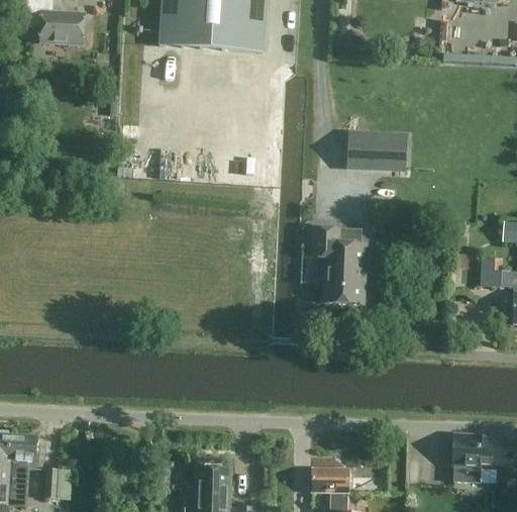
[(25,0),(24,23),(41,23),(40,41),(83,43),(84,12),(57,11),(57,3),(58,3),(58,0),(25,0)]
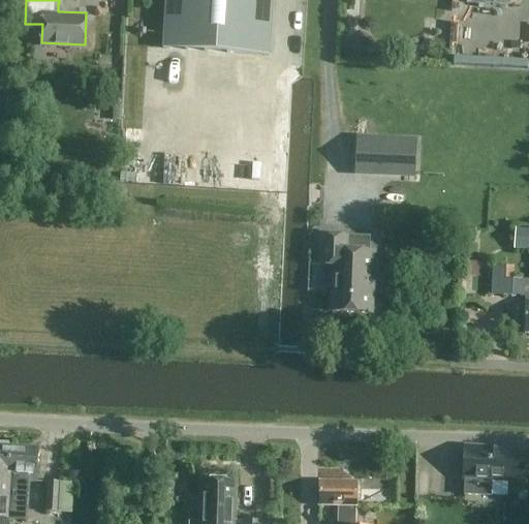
[(166,0),(164,44),(269,52),(272,0),(166,0)]
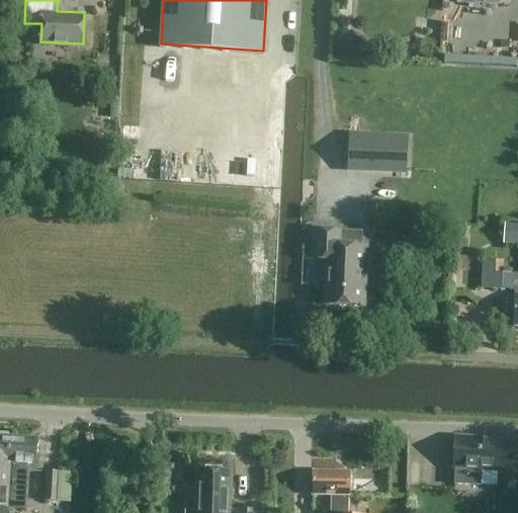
[(408,134),(349,131),(347,165),(406,168),(408,134)]
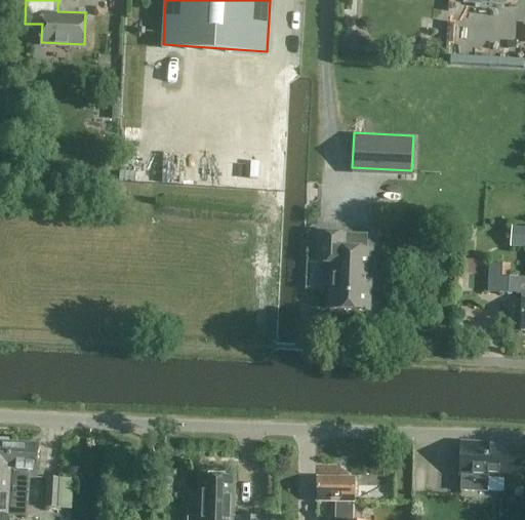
[(123,171),(139,171),(140,143),(124,143),(123,171)]
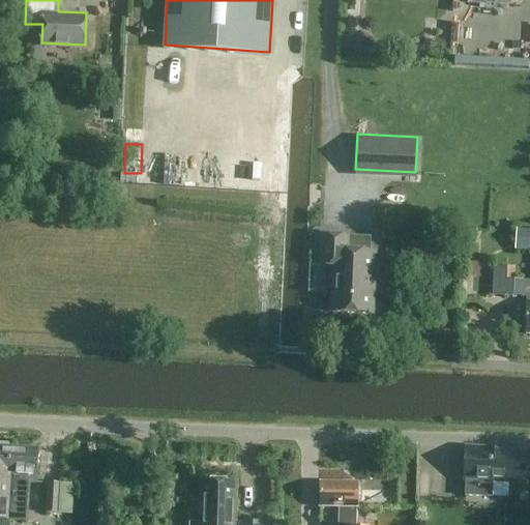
[(209,151),(200,151),(199,173),(208,173),(209,151)]
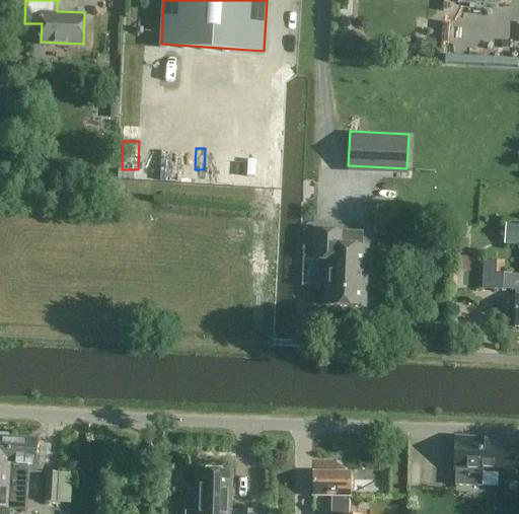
[(364,304),(367,243),(341,242),(341,228),(314,227),(313,257),(326,258),(324,302),(364,304)]
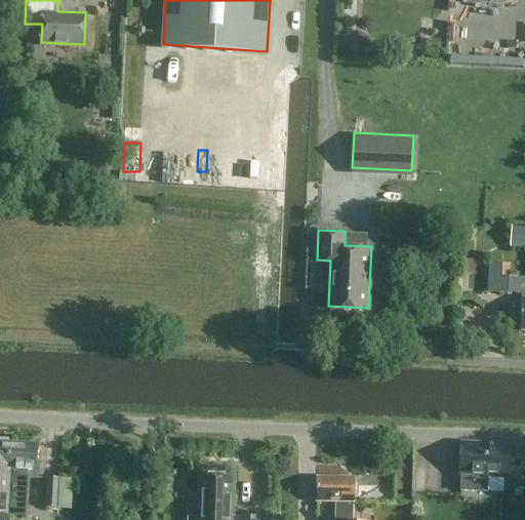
[(517,291),(522,291),(520,327),(524,326),(524,274),(502,274),(503,258),(490,257),(489,289),(517,290),(517,291)]
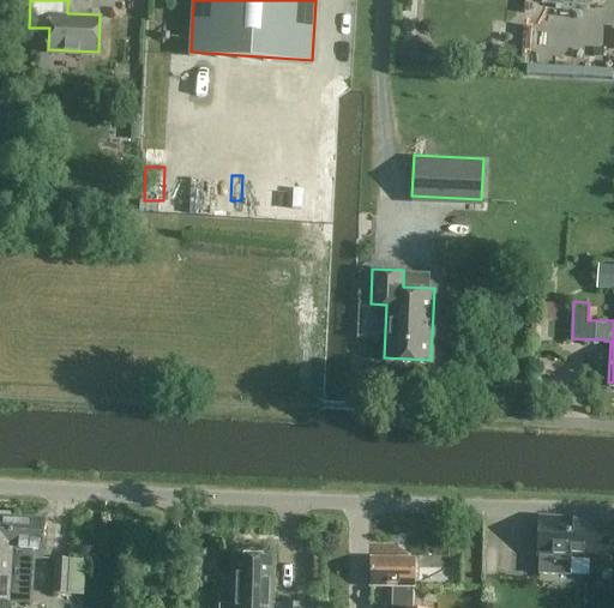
[(0,597),(10,599),(14,515),(11,513),(10,510),(0,509),(0,597)]
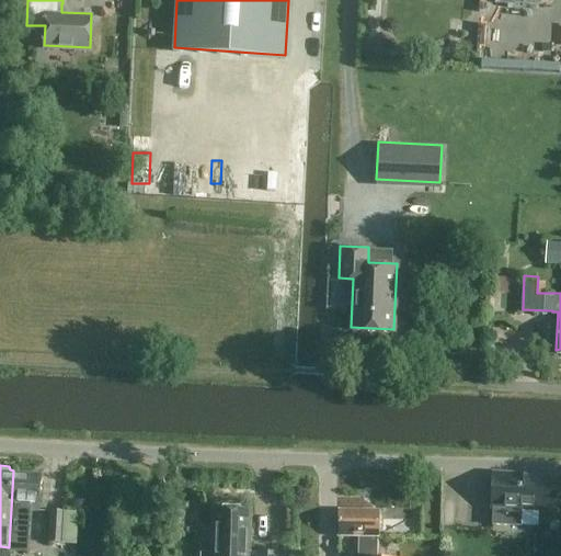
[(557,508),(558,474),(493,469),(491,505),(493,505),(493,521),(519,522),(521,506),(557,508)]
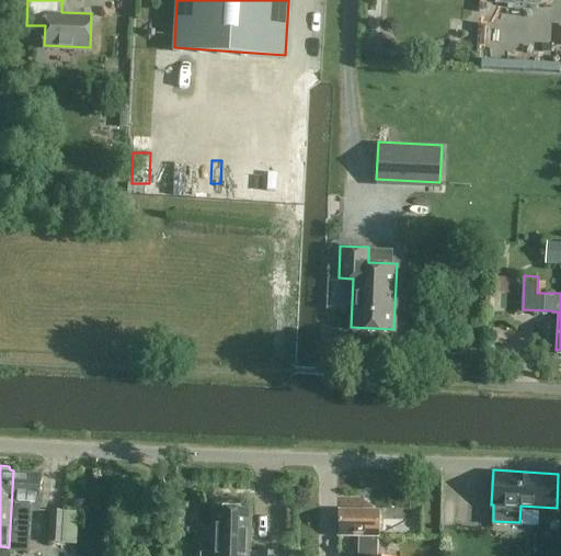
[(42,472),(13,471),(9,547),(26,548),(29,507),(39,508),(42,472)]
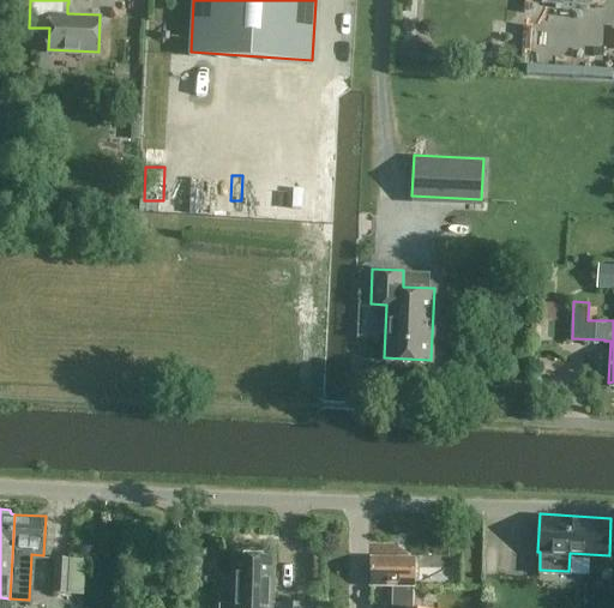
[(234,554),(233,601),(220,601),(218,607),(270,607),(272,555),(234,554)]
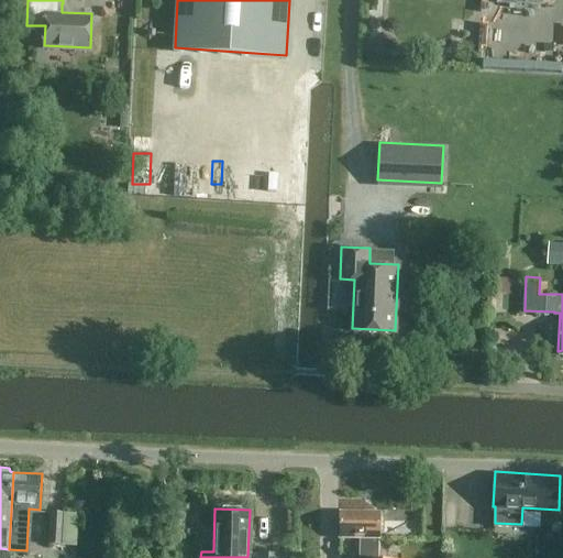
[(48,540),(63,542),(76,543),(78,512),(51,510),(48,540)]
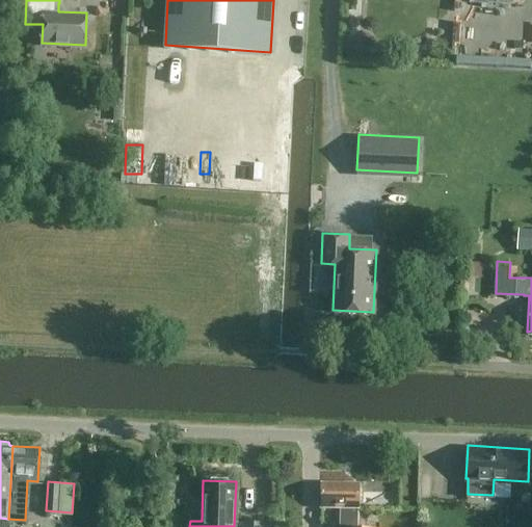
[(356,526),(357,506),(358,506),(360,482),(321,481),(320,506),(340,506),(339,526),(356,526)]
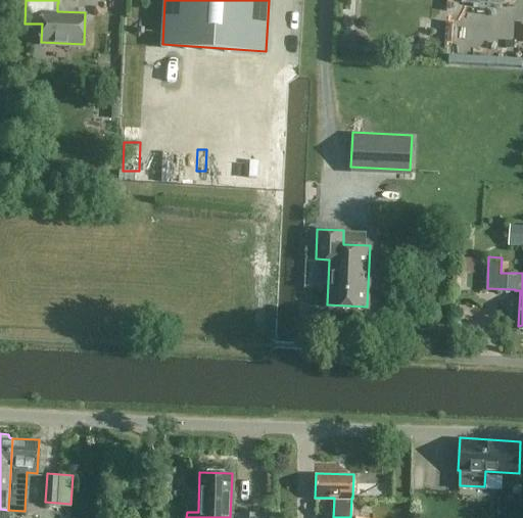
[(264,515),(251,515),(237,514),(236,517),(275,517),(275,506),(264,506),(264,515)]
